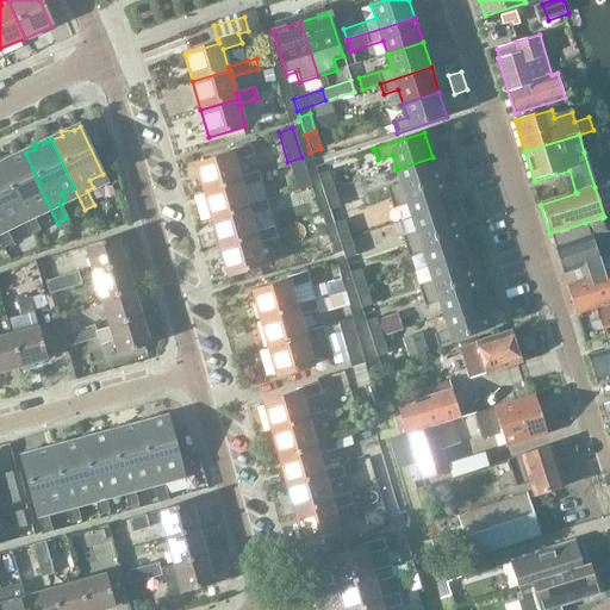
[(197,165),(204,192),(206,192),(241,182),(238,178),(235,160),(253,155),(249,145),(229,150),(230,155),(197,165)]
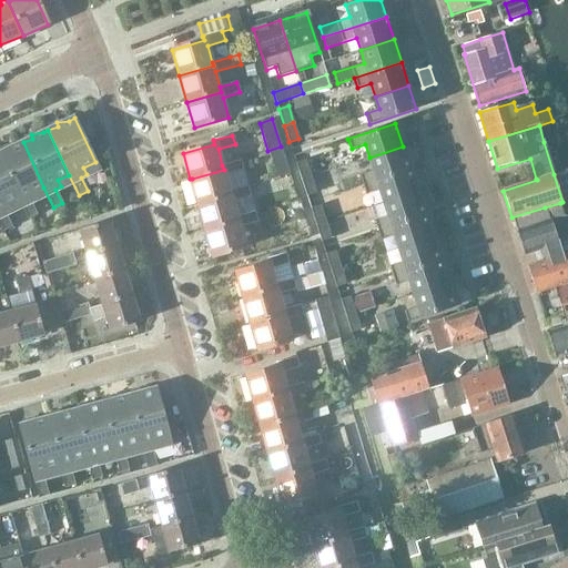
[(43,188),(23,142),(19,144),(6,146),(7,151),(0,153),(0,159),(18,199),(28,220),(37,215),(31,201),(36,199),(32,192),(43,188)]
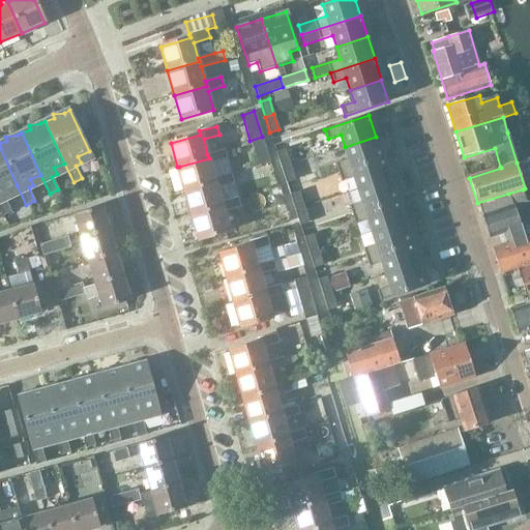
[(270,163),(262,137),(249,141),(258,166),(270,163)]
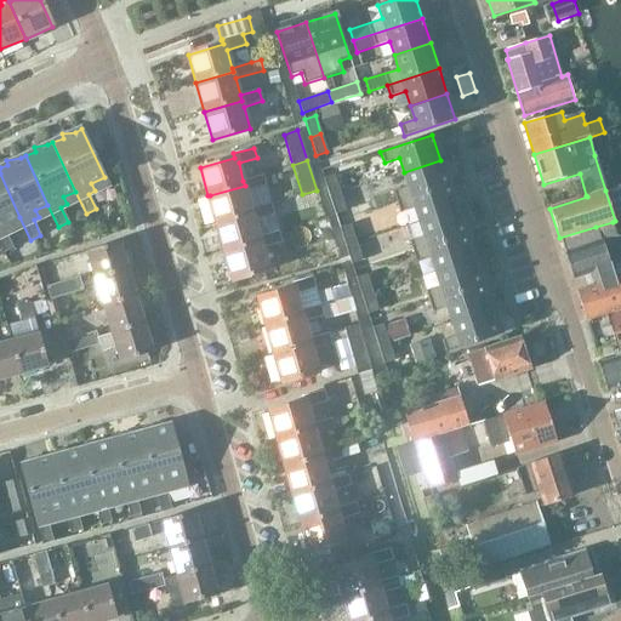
[(449,186),(440,160),(404,172),(408,187),(393,192),(397,203),(449,186)]
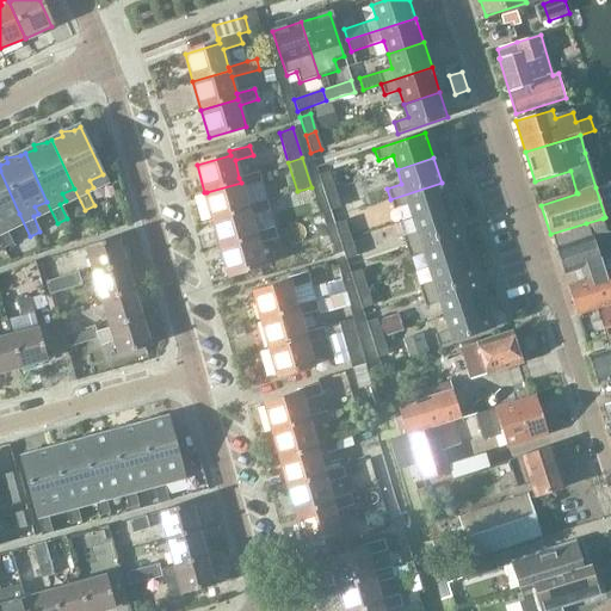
[(343,192),(368,183),(363,167),(337,176),(343,192)]
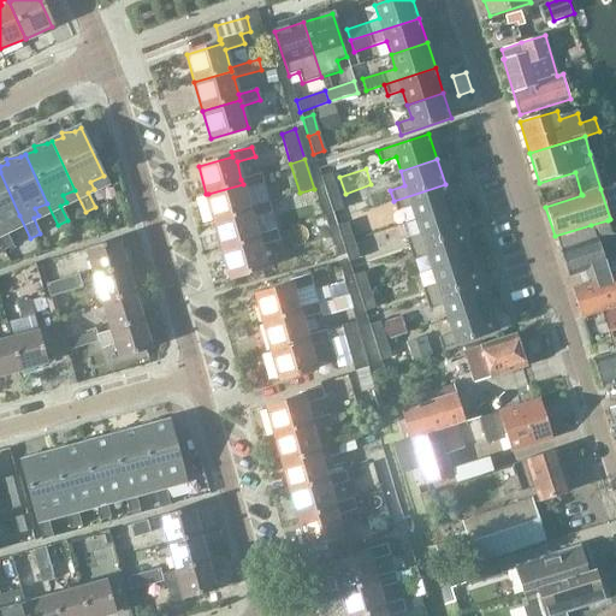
[(19,215),(0,172),(0,244),(4,250),(13,247),(6,231),(12,229),(9,221),(19,215)]
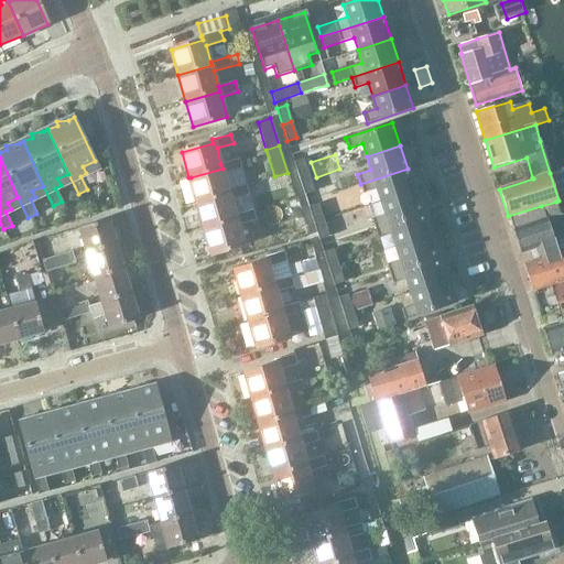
[(294,162),(300,179),(308,175),(303,159),(294,162)]
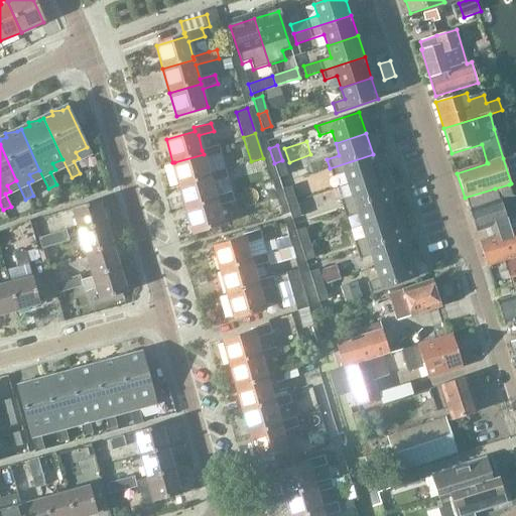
[(218,146),(202,150),(204,154),(174,162),(172,162),(178,186),(210,177),(209,173),(205,159),(220,155),(218,146)]
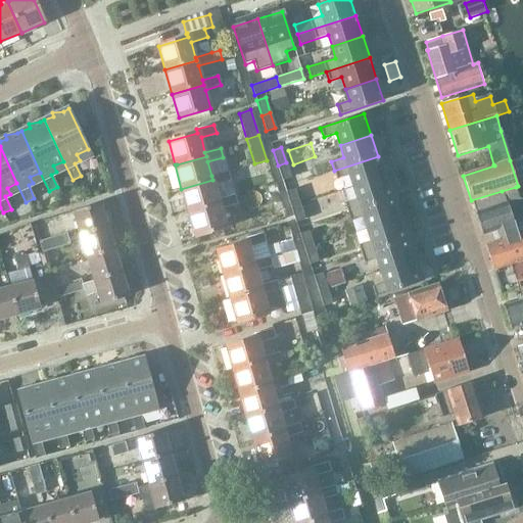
[(384,177),(378,156),(334,171),(337,180),(349,176),(353,187),(384,177)]
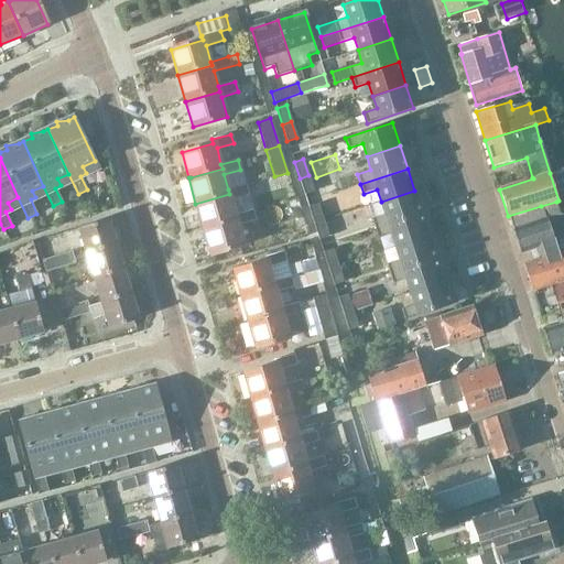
[(314,191),(308,175),(300,179),(304,194),(314,191)]
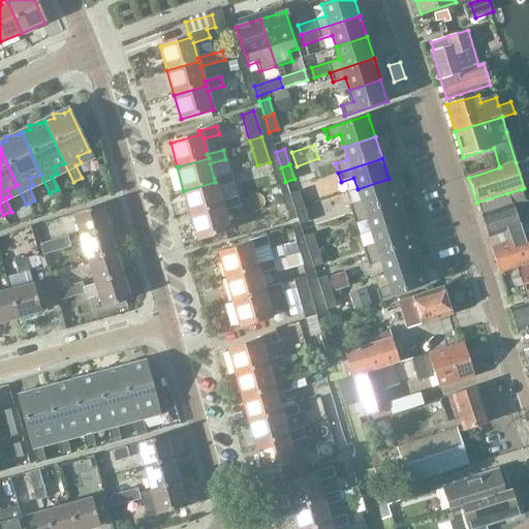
[(229,174),(214,178),(215,182),(183,191),(189,215),(221,207),(220,201),(216,186),(231,182),(229,174)]
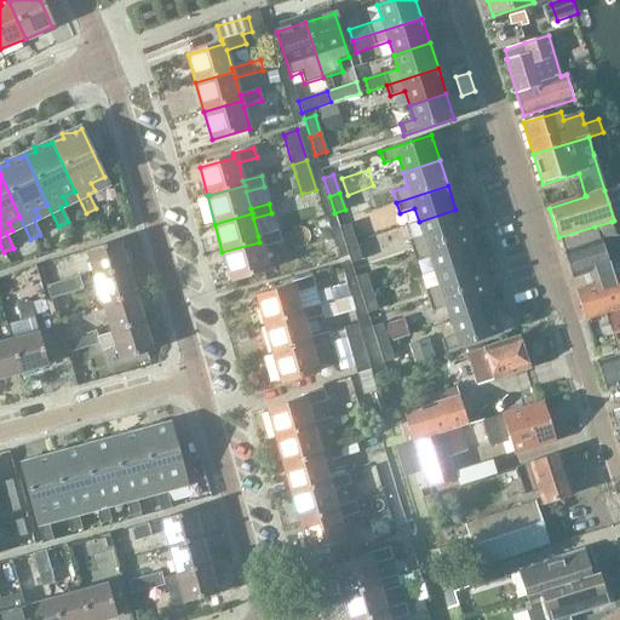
[(464,235),(455,210),(419,222),(424,236),(408,241),(412,252),(464,235)]
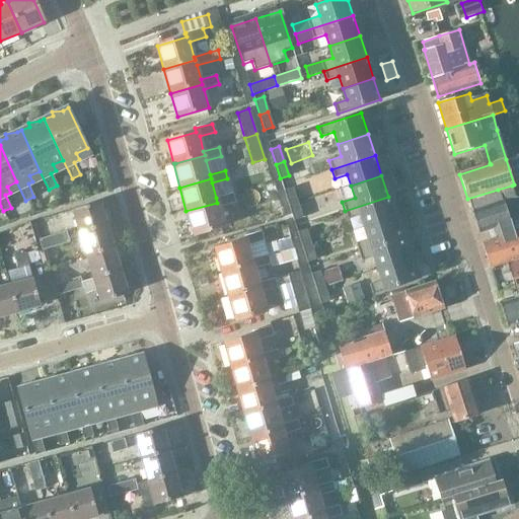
[(478,233),(498,227),(501,237),(482,242),(490,268),(518,257),(518,198),(515,196),(512,186),(498,190),(499,192),(469,201),(472,212),(471,212),(478,233)]
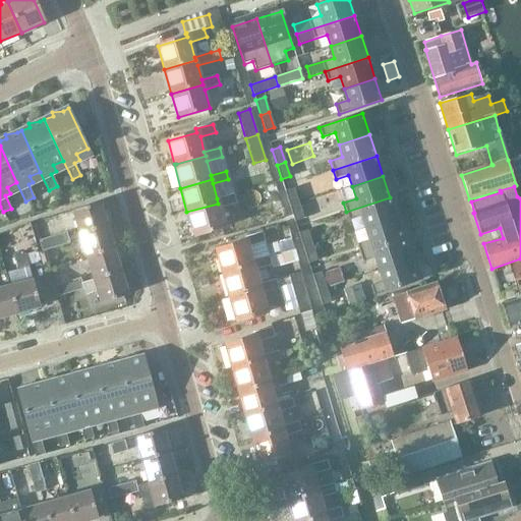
[(232,194),(217,198),(218,204),(186,212),(193,235),(225,227),(220,208),(236,204),(237,207),(257,200),(253,188),(233,194),(232,194)]
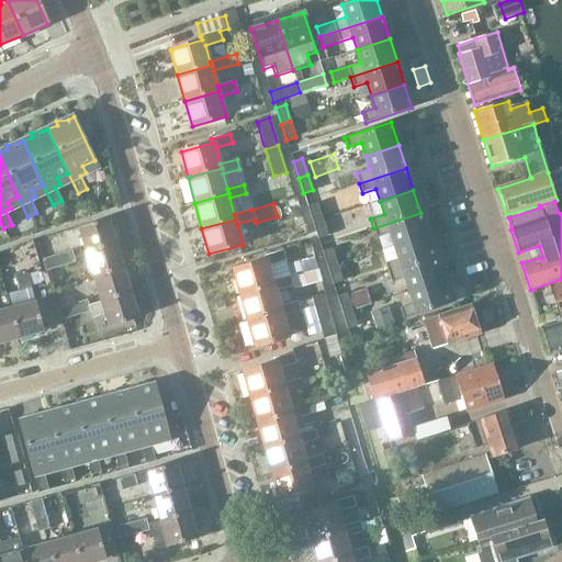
[(307,206),(313,223),(323,220),(317,203),(307,206)]
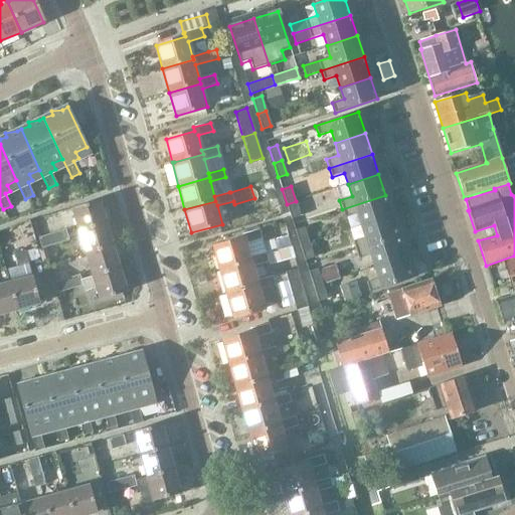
[(392,215),(385,195),(342,209),(345,218),(358,214),(361,225),(392,215)]
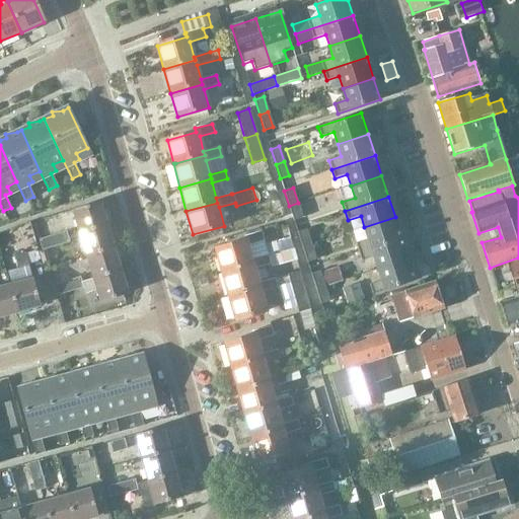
[(72,210),(79,233),(106,225),(99,202),(72,210)]
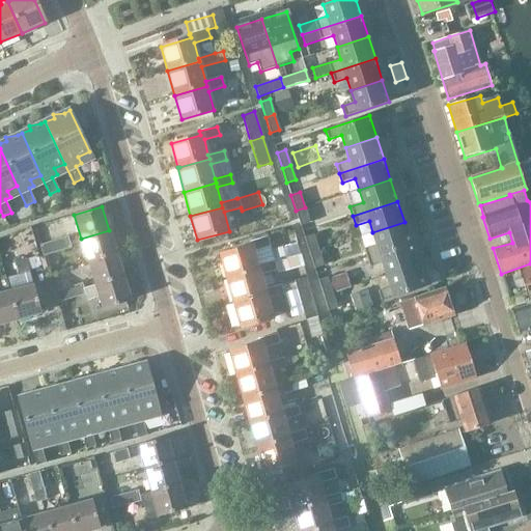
[(309,223),(305,207),(296,211),(300,226),(309,223)]
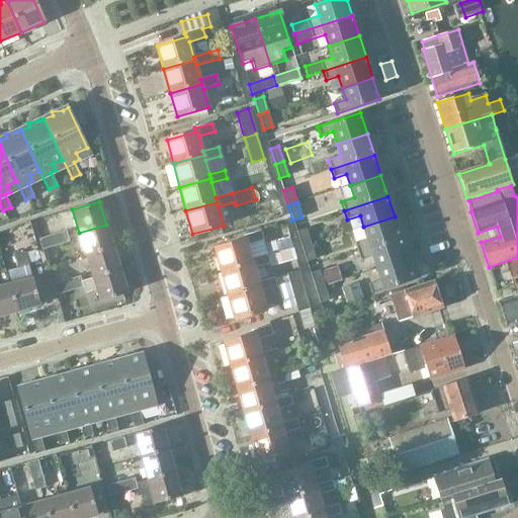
[(401,238),(395,217),(363,227),(367,239),(355,243),(358,252),(401,238)]
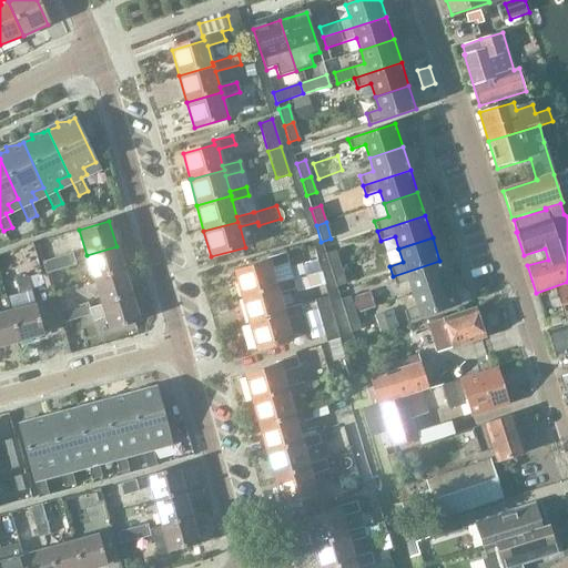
[(124,272),(117,246),(87,255),(94,281),(124,272)]
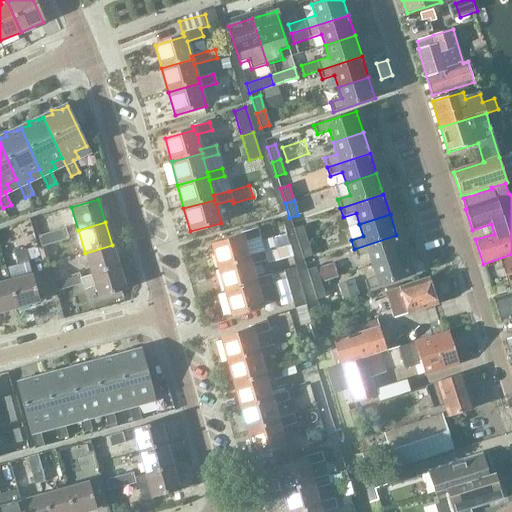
[(294,229),(298,244),(307,241),(302,227),(294,229)]
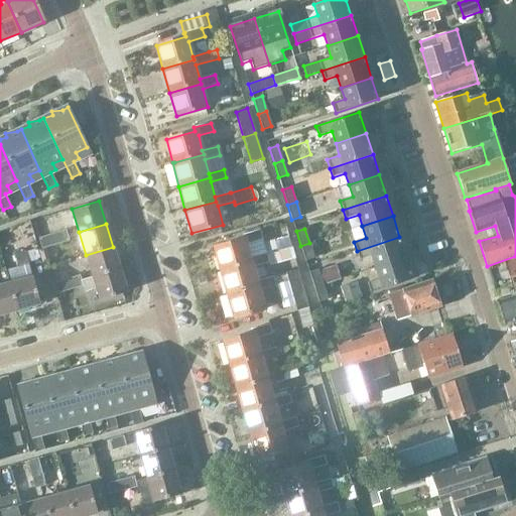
[(66,230),(53,234),(54,239),(51,240),(53,246),(69,241),(66,230)]
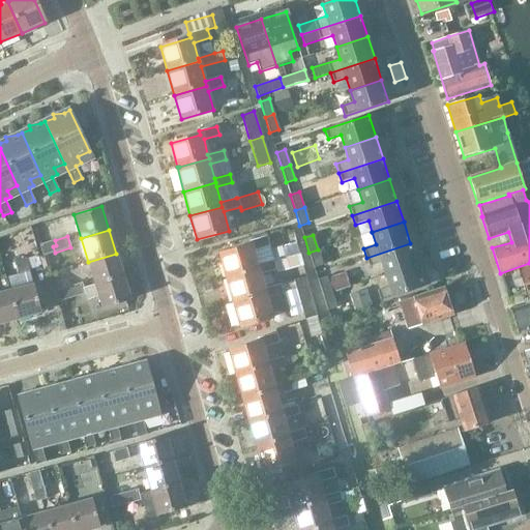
[(258,269),(257,266),(272,262),(268,246),(266,237),(248,242),(248,245),(218,254),(226,278),(258,269)]
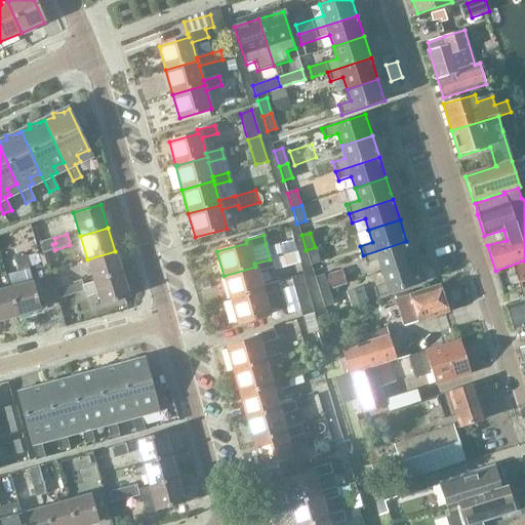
[(55,243),(54,238),(39,243),(42,253),(54,250),(52,244),(55,243)]
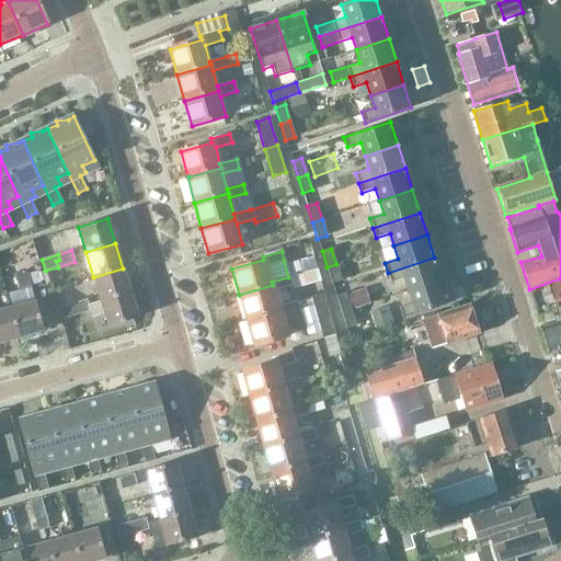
[(442,281),(434,258),(388,273),(391,283),(404,278),(409,290),(442,281)]
